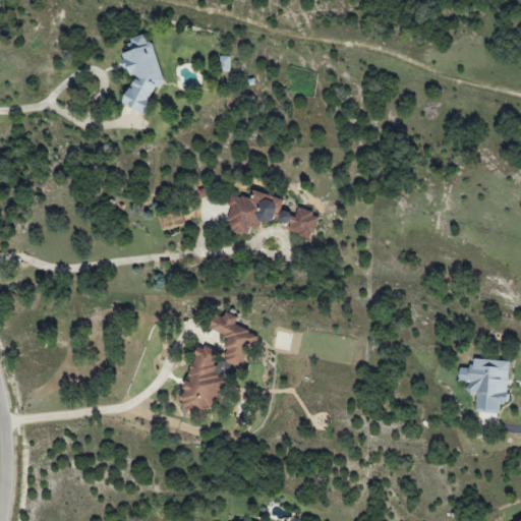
[(145,113),(151,99),(150,97),(154,88),(161,85),(163,81),(154,44),(147,41),(145,34),(128,38),(131,50),(120,53),(124,70),(134,73),(121,104),(145,113)]
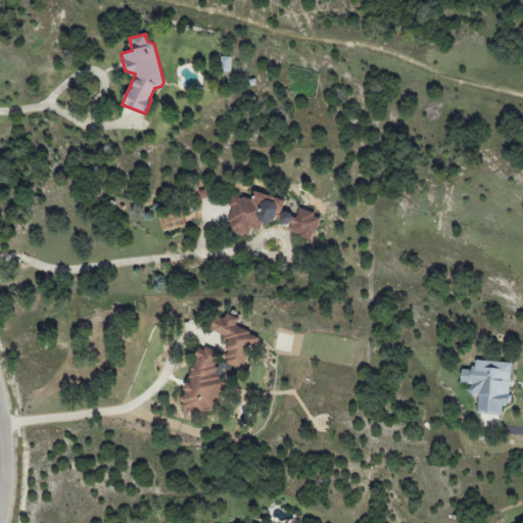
[(231,72),(231,56),(219,56),(219,72),(231,72)]
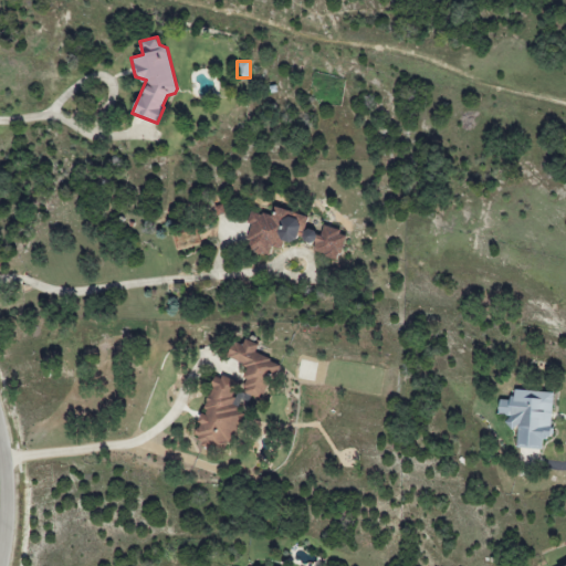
[(337,258),(348,236),(325,224),(316,241),(315,229),(303,230),(308,219),(278,203),(272,213),(259,215),(251,211),(248,218),(249,231),(245,239),(251,241),(251,250),(261,254),(268,254),(271,249),(281,248),(284,241),(294,240),(301,227),(302,239),(314,244),(315,250),(331,258),(337,258)]
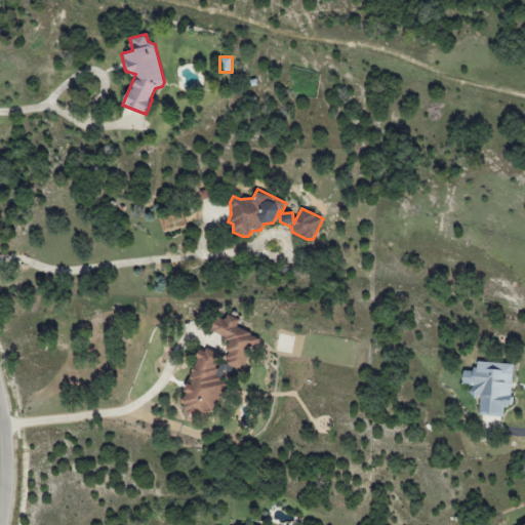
[(224,363),(243,370),(250,348),(253,349),(257,336),(237,329),(241,319),(228,315),(226,320),(215,317),(211,332),(231,339),(224,363)]
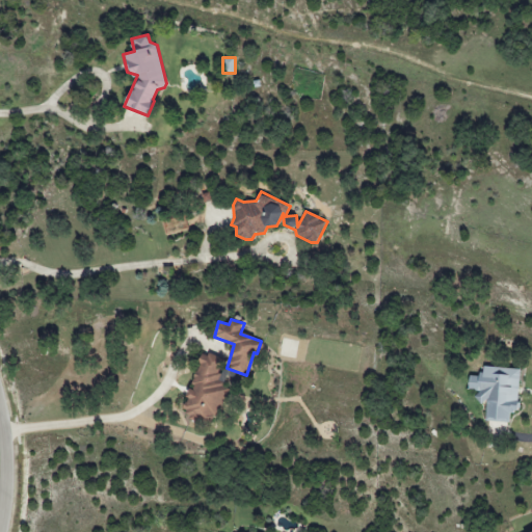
[(230,387),(217,381),(225,362),(204,353),(180,411),(214,425),(230,387)]
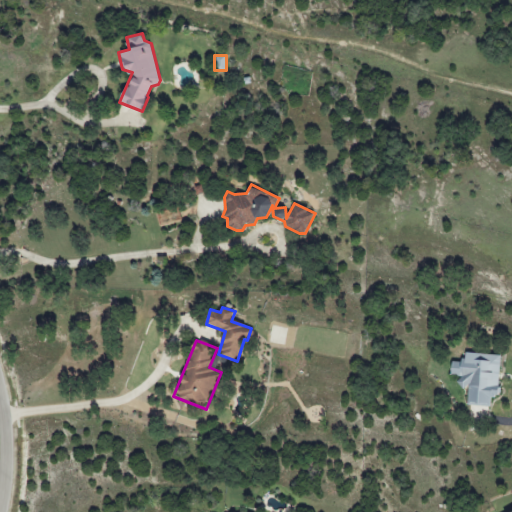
[(501,354),(465,352),(464,361),(451,360),(450,374),(459,375),(459,386),(468,387),(467,405),(490,406),(491,395),(498,396),(501,354)]
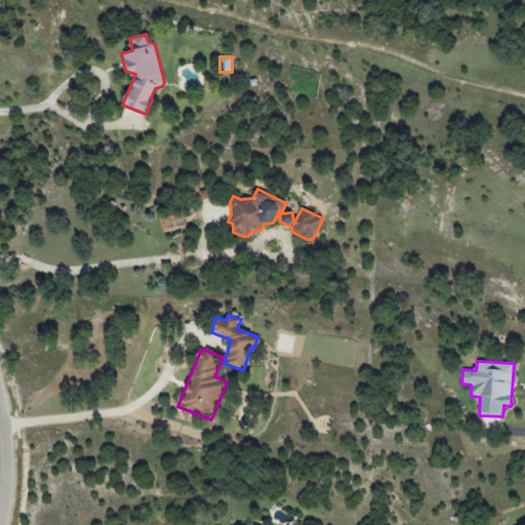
All buildings are outlined.
